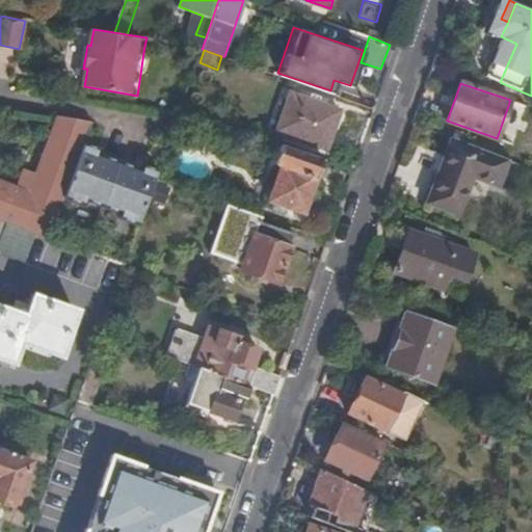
[(326,148),(340,111),(319,104),(310,101),(290,94),(277,130),(326,148)]
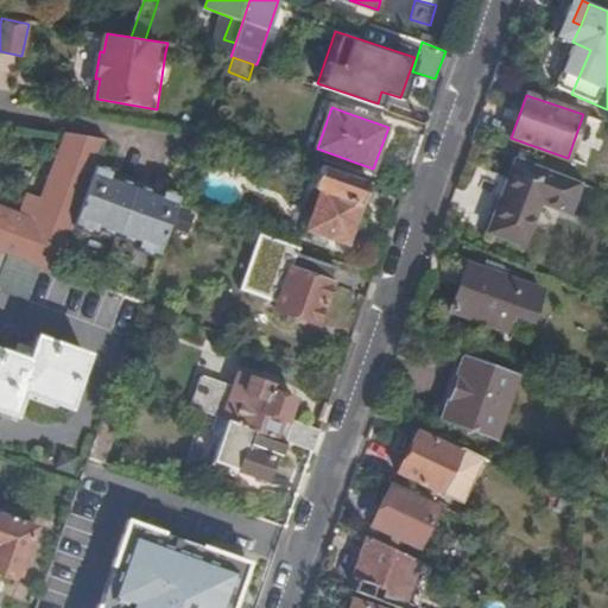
[(354,115),(365,119),(367,112),(356,107),(354,115)]
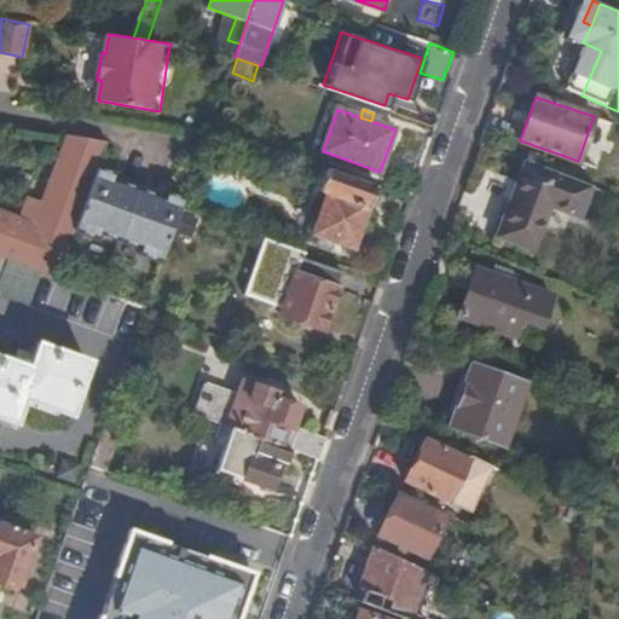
[(526,160),(525,162),(591,190),(594,185),(526,160)]
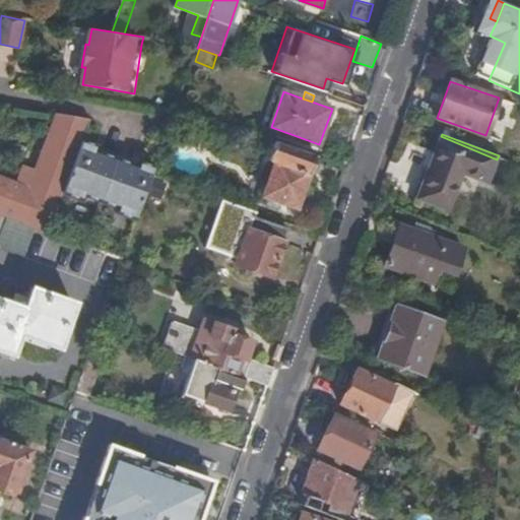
[(497,159),(441,136),(435,152),(417,145),(413,154),(425,158),(421,166),(429,169),(417,199),(449,210),(463,173),(489,182),(497,159)]
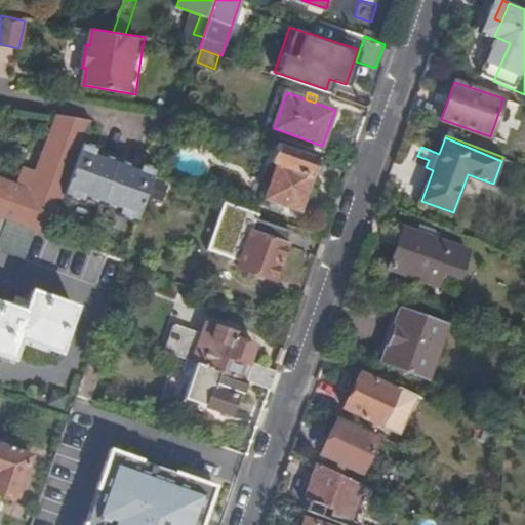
[(320,158),(273,142),(271,149),(276,150),(272,163),(274,163),(261,195),(299,208),(312,176),(313,177),(315,173),(320,175),(324,162),(319,160),(320,158)]
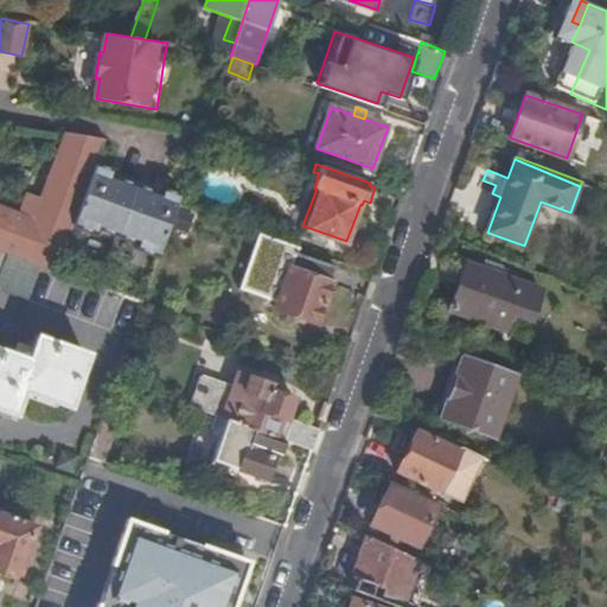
[(101,228),(120,235),(138,186),(114,177),(116,171),(97,165),(97,166),(94,177),(76,227),(98,235),(101,228)]
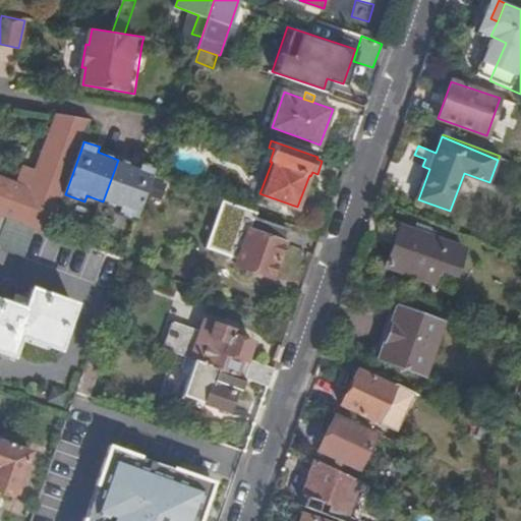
[(65,194),(80,152),(61,145),(43,194),(62,201),(65,194)]
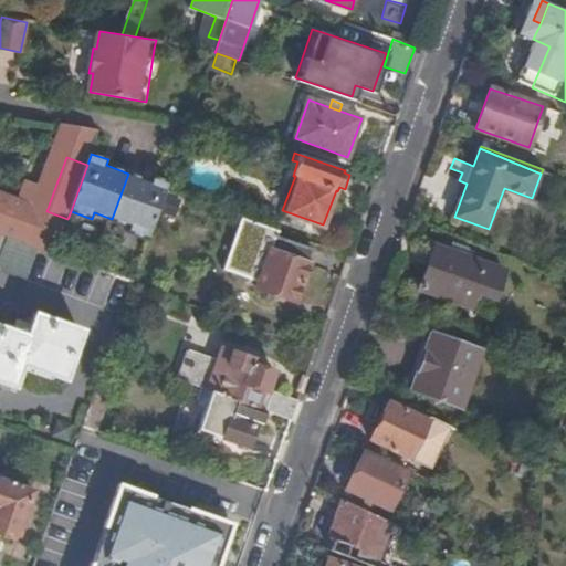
[(130,168),(108,159),(106,165),(128,174),(130,168)]
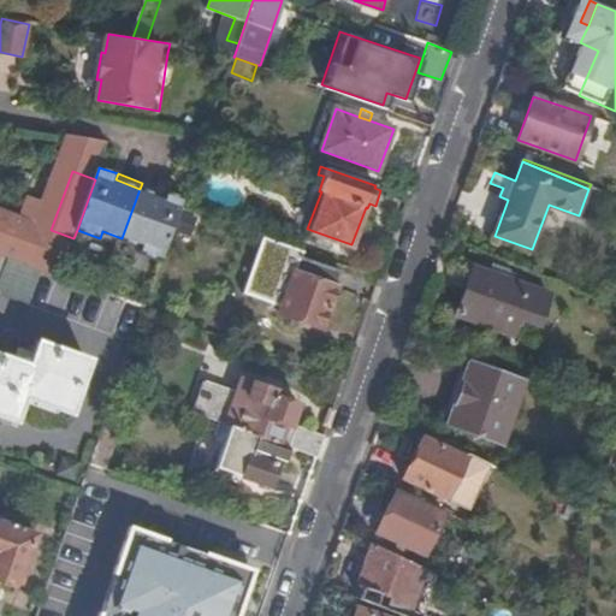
[(165,190),(142,183),(140,189),(163,196),(165,190)]
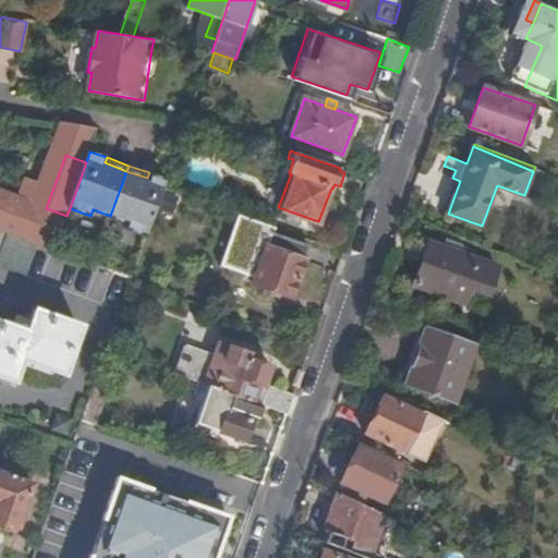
[(148,232),(164,187),(167,179),(149,172),(147,178),(126,171),(110,216),(126,222),(125,228),(147,235),(148,232)]
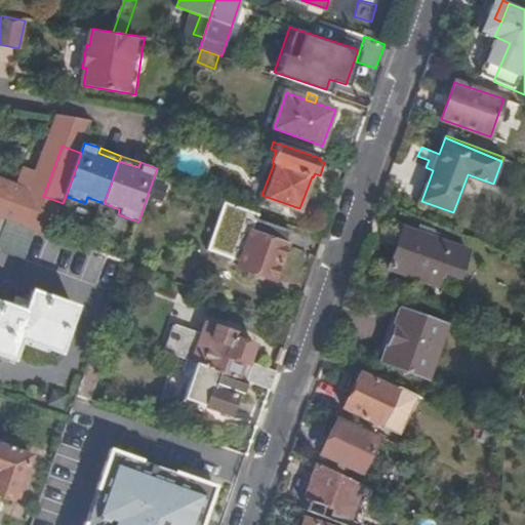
[(0,215),(8,218),(51,234),(63,203),(43,196),(0,179),(0,215)]
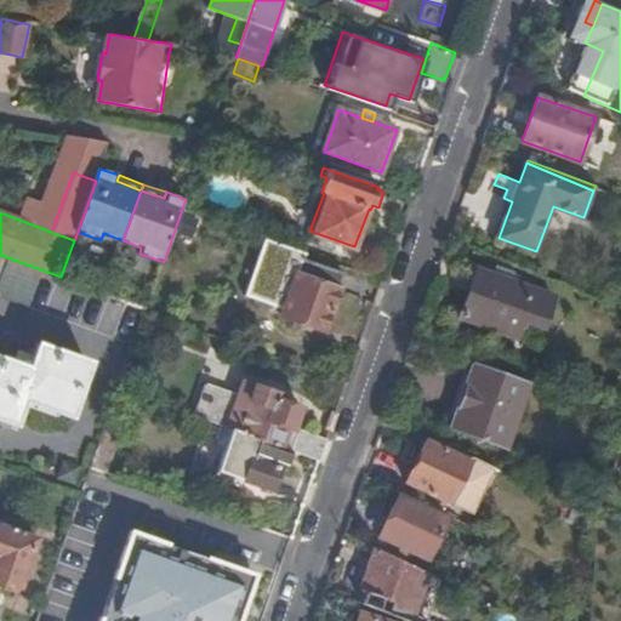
[(121,246),(123,240),(103,233),(101,240),(121,246)]
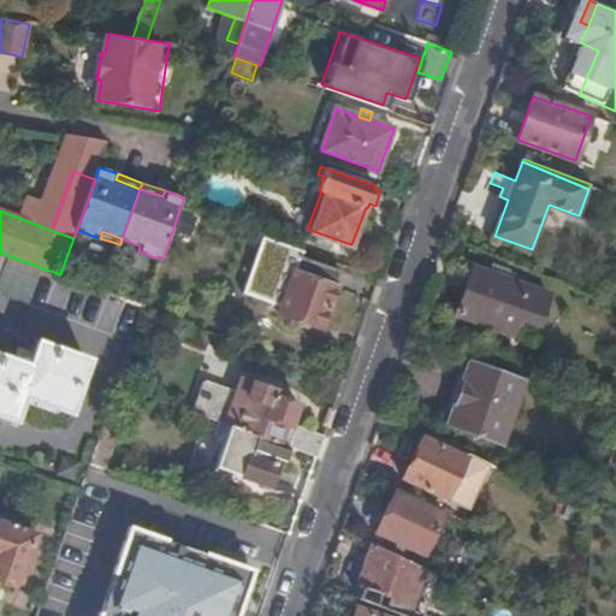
[(241,291),(267,301),(286,247),(260,237),(241,291)]
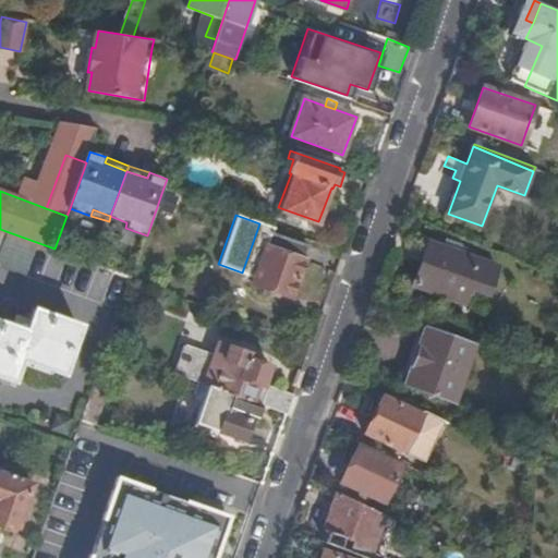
[(110,216),(109,221),(125,228),(126,222),(110,216)]
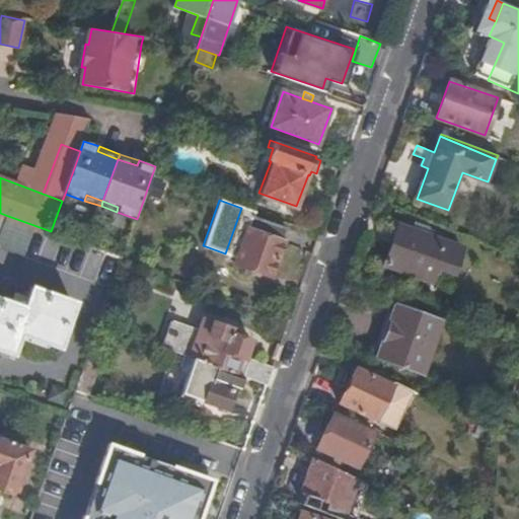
[(283,240),(288,227),(253,215),(237,264),(272,276),(284,241),(283,240)]
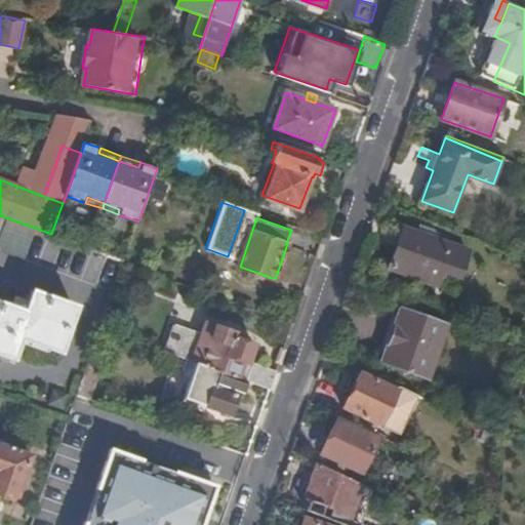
[(8,220),(0,241),(0,249),(27,259),(37,232),(8,220)]
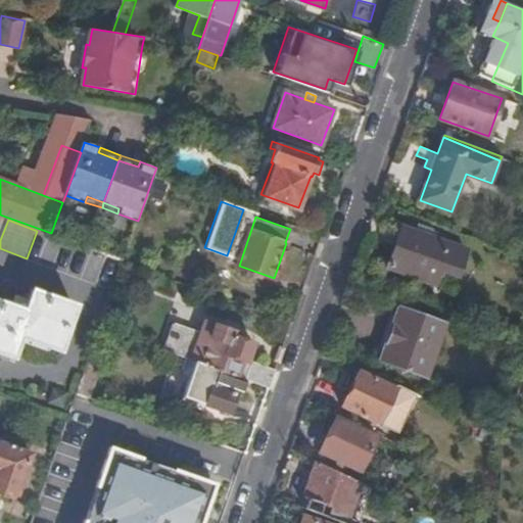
[(436,283),(450,243),(402,226),(388,267),(436,283)]
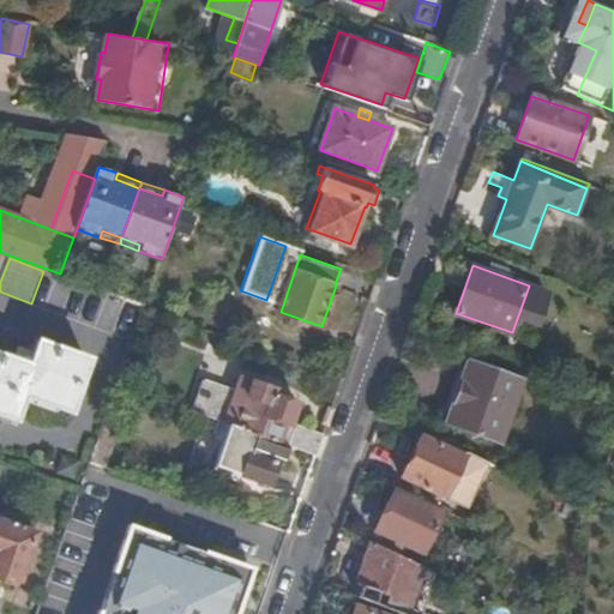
[(0,355),(0,414),(14,419),(23,395),(70,411),(88,360),(40,343),(36,354),(20,349),(16,361),(0,355)]
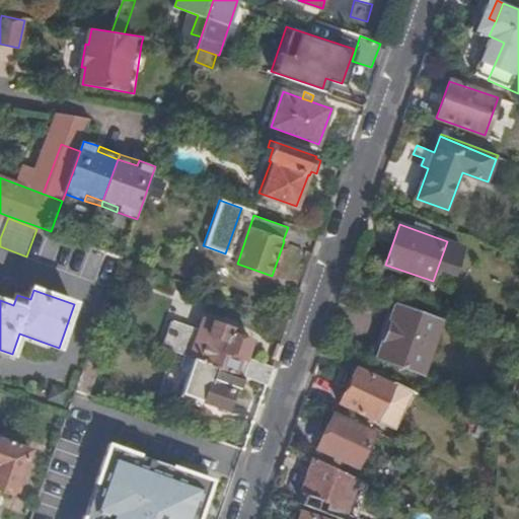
[(379,358),(397,304),(393,302),(374,356),(379,358)]
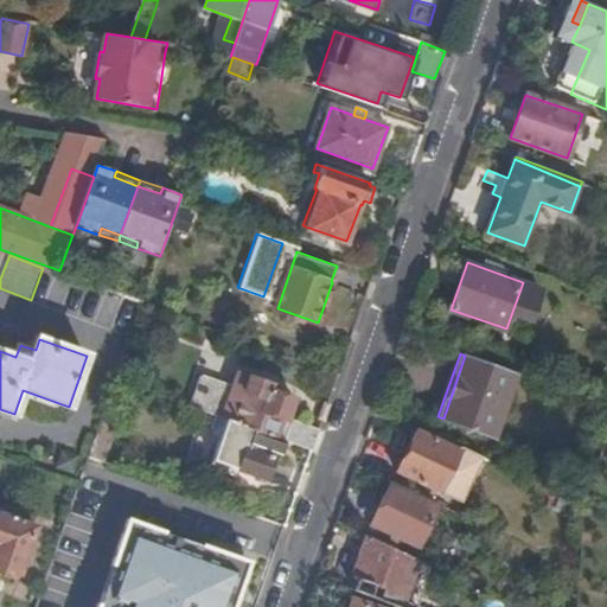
[(516,375),(465,356),(443,419),(496,438),(515,383),(518,384),(521,377),(516,375)]
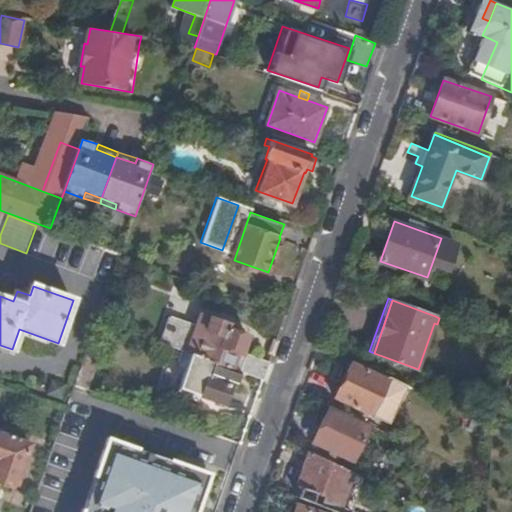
[(192,353),(234,369),(239,354),(242,355),(249,334),(230,328),(231,324),(201,313),(197,324),(171,315),(162,343),(192,353)]
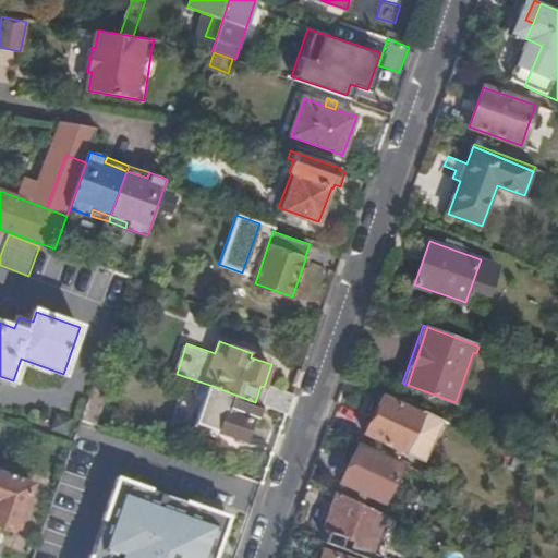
[(111,385),(97,379),(89,401),(83,420),(96,424),(111,385)]
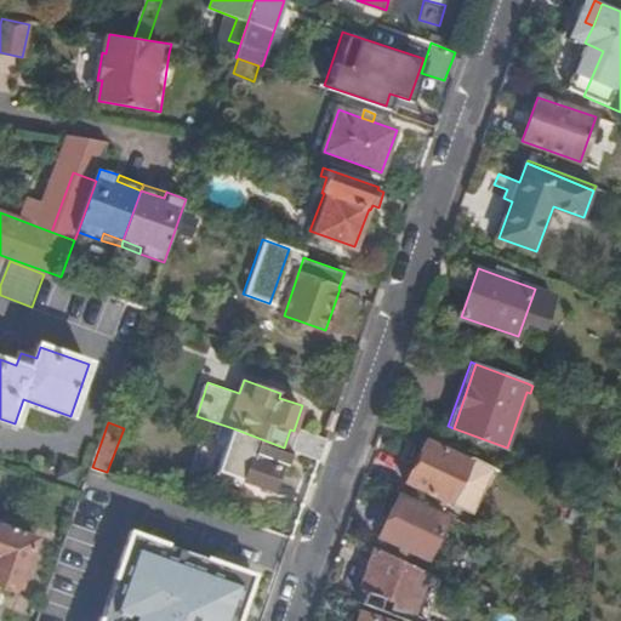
[(284,448),(233,428),(220,469),(272,488),(279,468),(285,471),(292,450),(291,449),(284,448)]
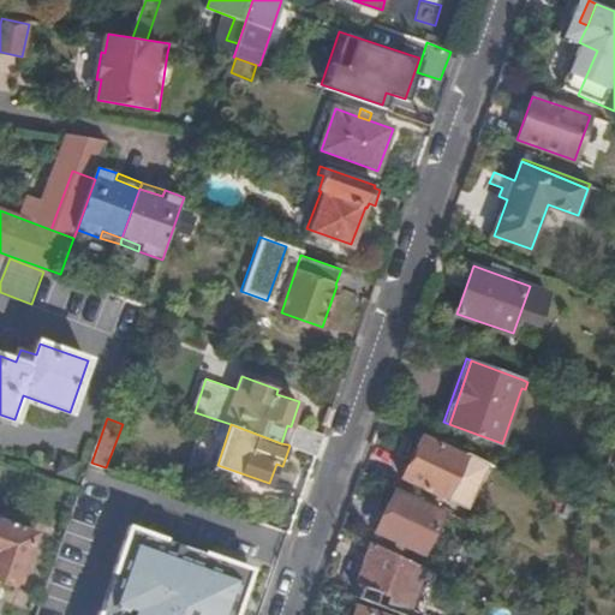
[(288,445),(290,446),(317,455),(323,437),(294,428),(288,445)]
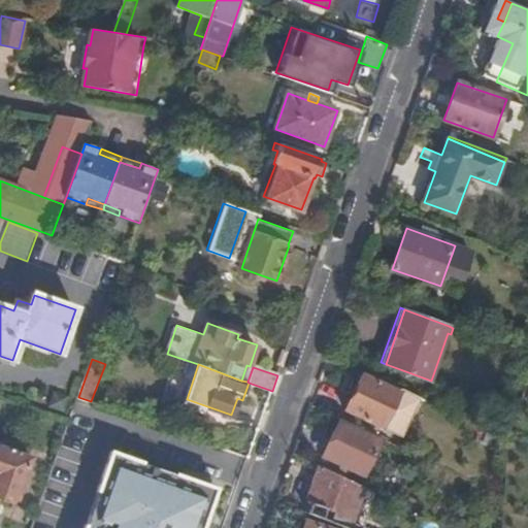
[(389,413),(400,391),(362,373),(344,409),(383,427),(389,413)]
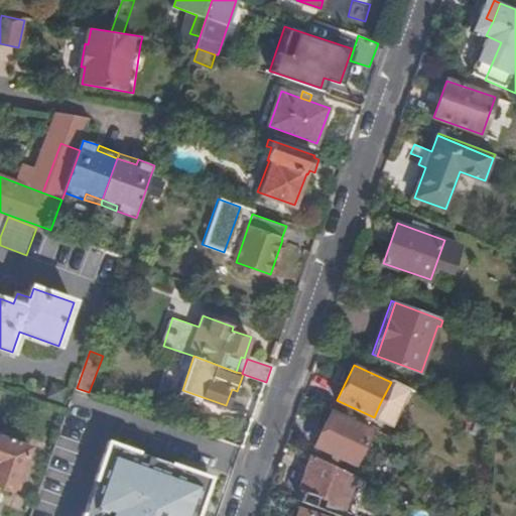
[(391,382),(380,403),(398,412),(409,388),(392,379),(391,382)]
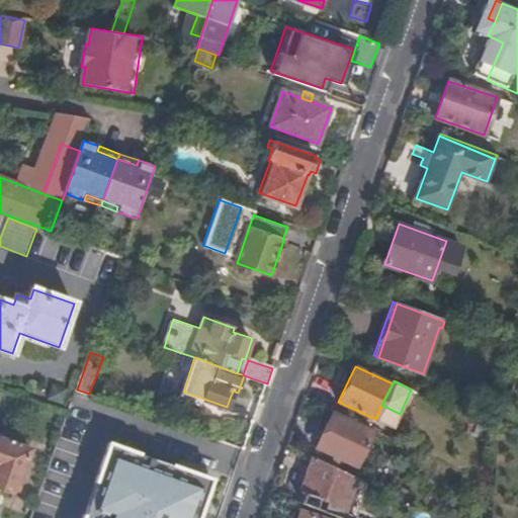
[(55,385),(51,399),(64,403),(68,390),(55,385)]
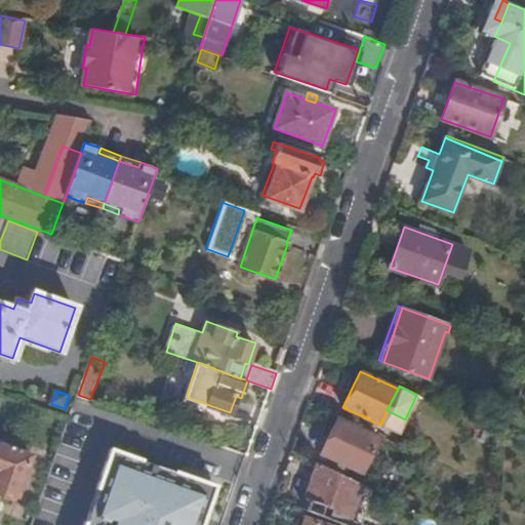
[(361,472),(378,437),(338,418),(321,452),(361,472)]
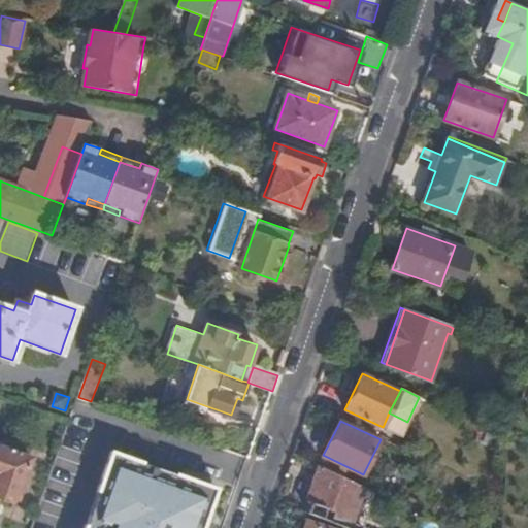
[(6,439),(1,452),(27,462),(32,449),(6,439)]
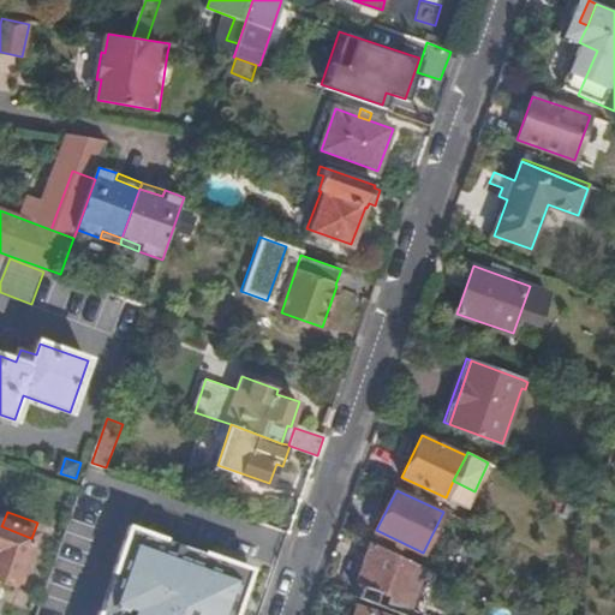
[(0,584),(17,590),(35,539),(31,538),(1,526),(0,525),(0,584)]
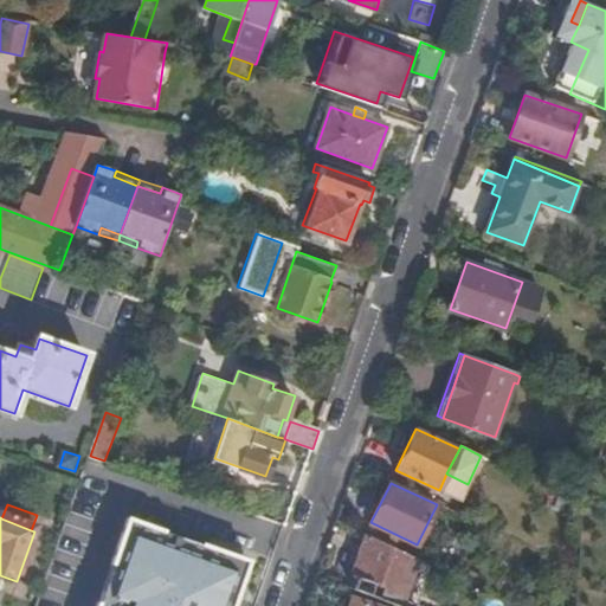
[(128,521),(98,605),(232,605),(247,562),(128,521)]
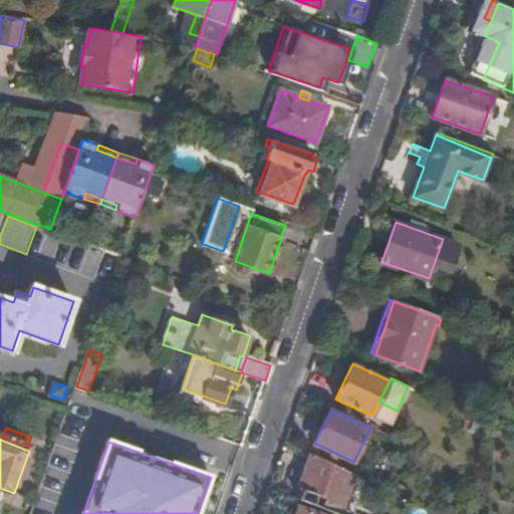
[(341,509),(354,474),(310,452),(297,487),(325,497),(323,502),(341,509)]
